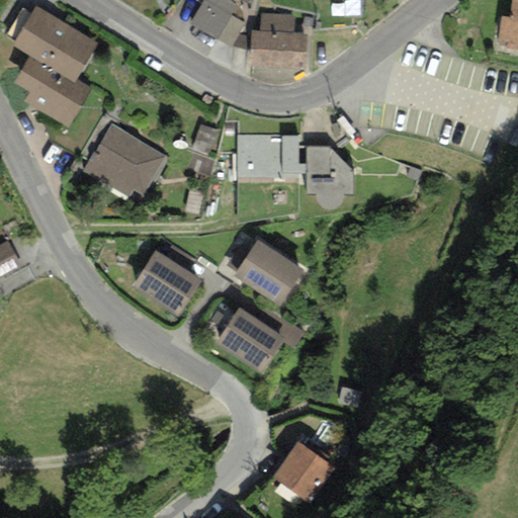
[(236,5),(228,0),(202,0),(202,1),(189,23),(217,39),(230,16),(236,5)]
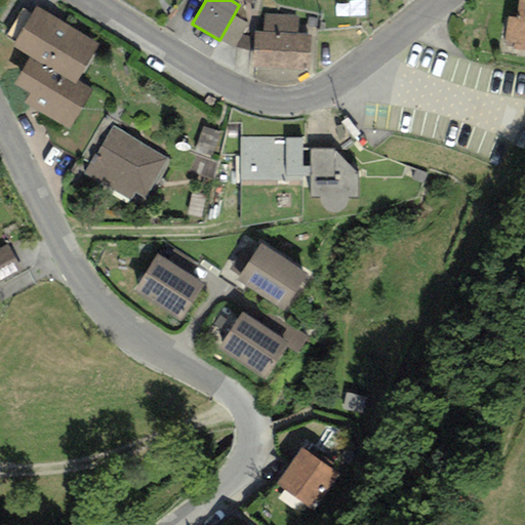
[(524,0),(519,0),(516,18),(508,16),(503,41),(515,42),(514,48),(524,49),(524,0)]
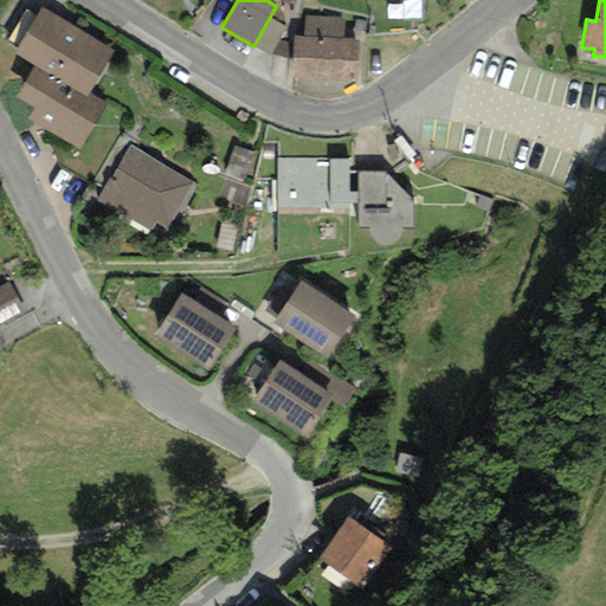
[(114,52),(42,10),(14,55),(33,65),(86,98),(90,94),(114,52)]
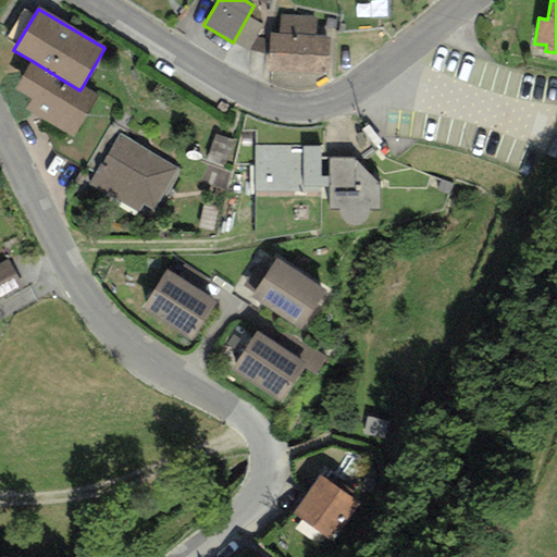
[(279,34),(269,34),(269,40),(268,54),(268,71),(326,73),(327,36),(313,36),(314,16),(280,15),(279,34)]
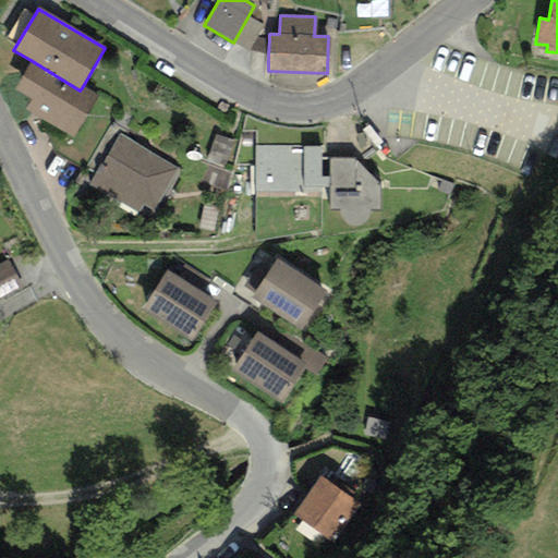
[(263,25),(247,17),(233,43),(249,51),(256,37),(263,25)]
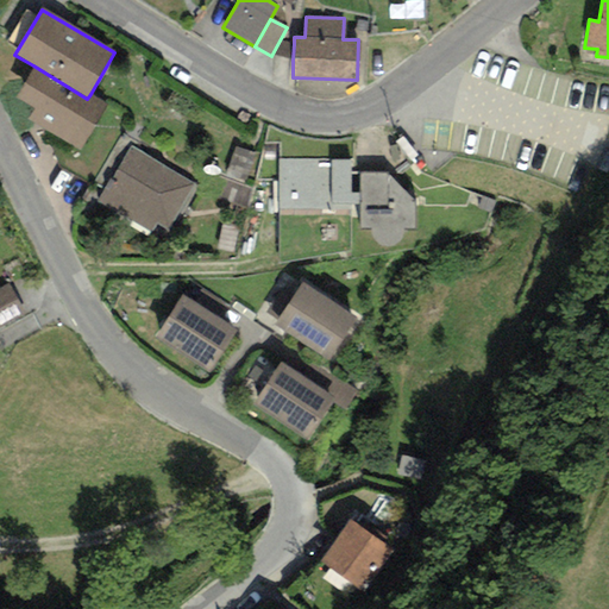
[(294,44),(280,41),(271,56),(293,60),(294,44)]
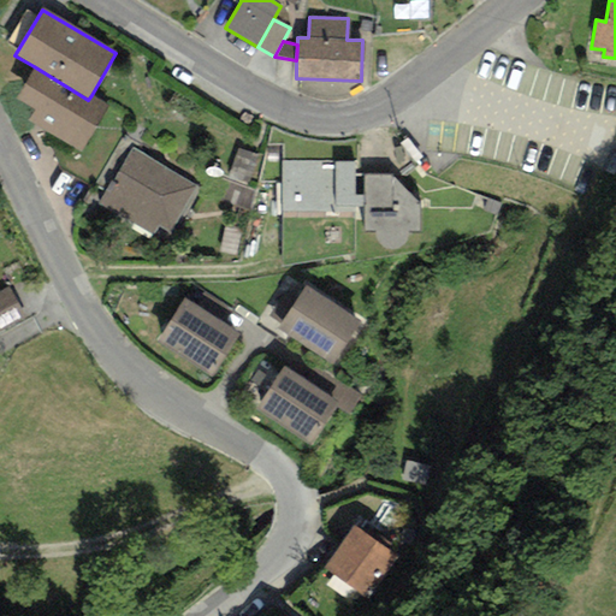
[(108,106),(92,95),(88,100),(34,66),(12,100),(30,111),(25,120),(80,153),(108,106)]
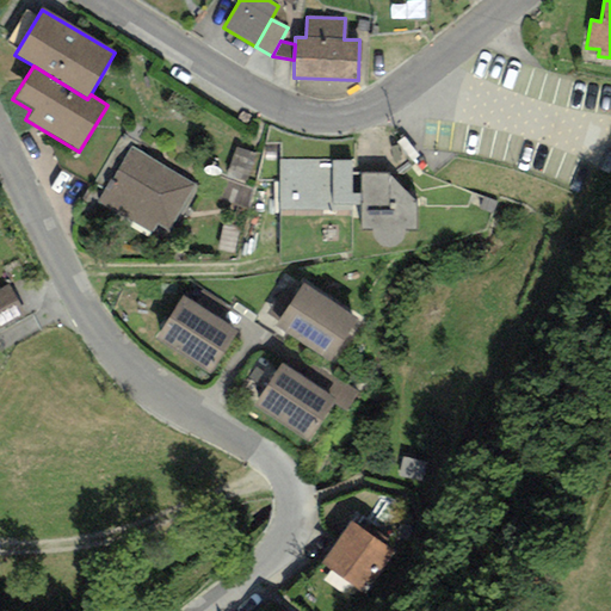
[(196,186),(133,148),(99,201),(152,233),(156,224),(168,232),(196,186)]
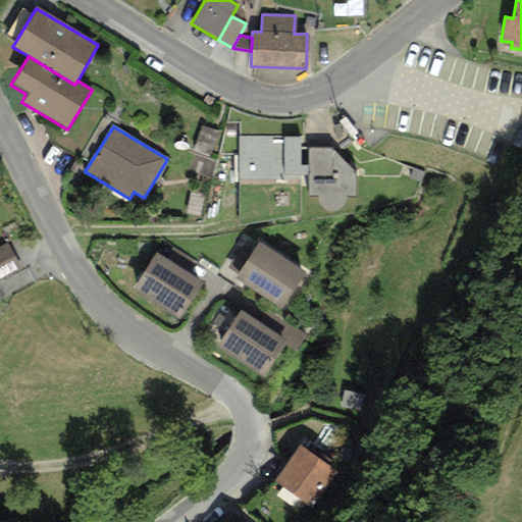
[(299,137),(239,138),(239,179),(301,179),(301,174),(308,175),(309,196),(317,196),(318,199),(318,202),(320,206),(324,210),(329,212),(334,212),(340,210),(343,207),(345,201),(345,197),(355,197),(354,171),(331,149),(301,148),(299,137)]
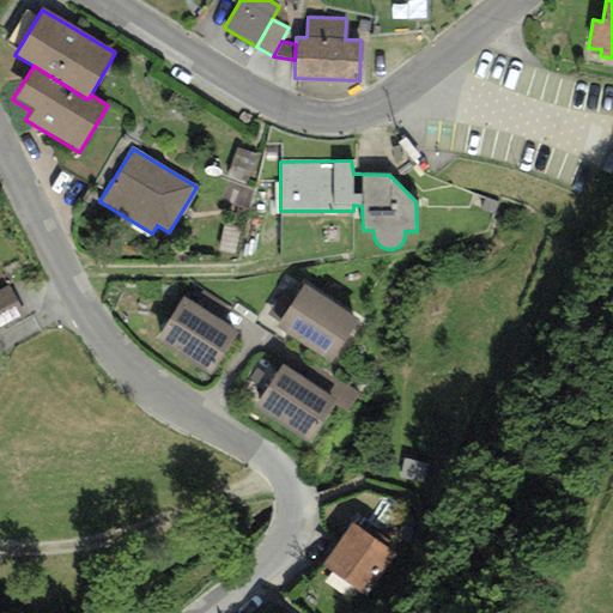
[(304,284),(277,327),(331,363),(359,322),(304,284)]
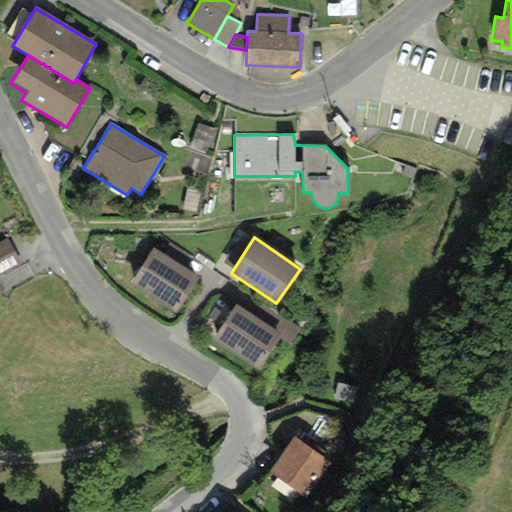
[(7,239),(0,243),(0,274),(20,265),(7,239)]
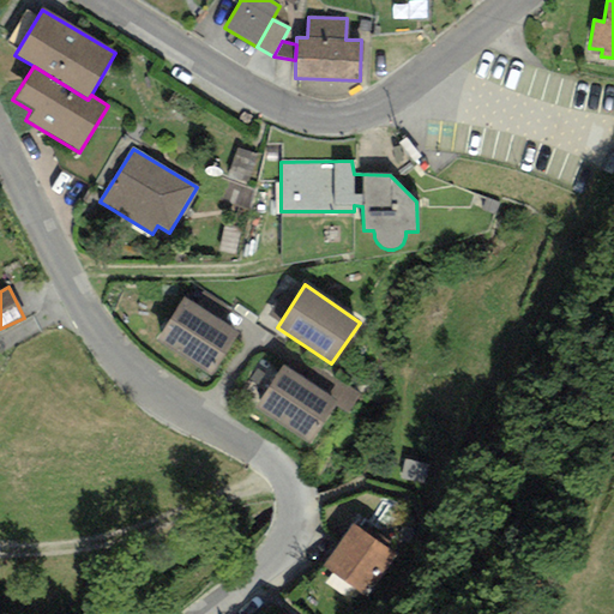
[(184,299),(156,339),(211,377),(241,332),(184,299)]
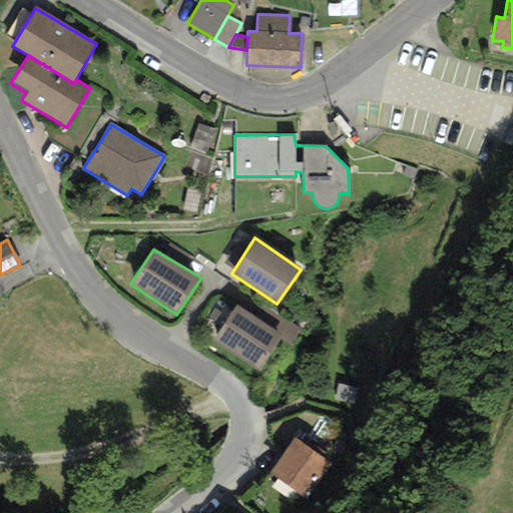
[(236,306),(213,340),(257,367),(279,333),(290,340),(297,328),(263,306),(255,318),(236,306)]
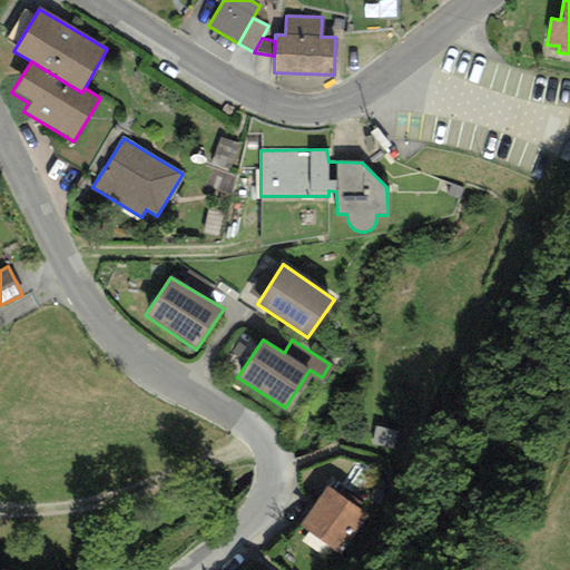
[(369,517),(326,487),(298,526),(341,556),(369,517)]
